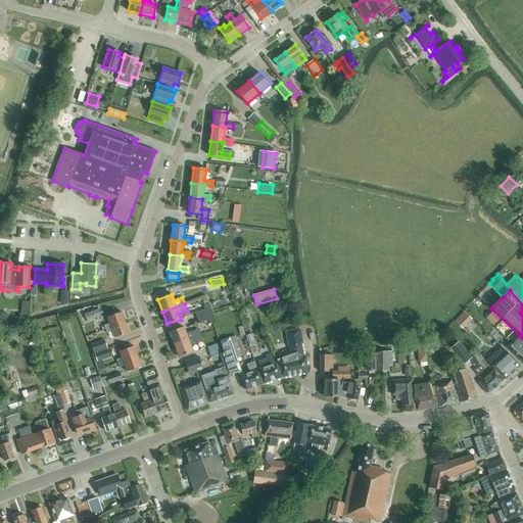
[(197,318),(212,313),(208,303),(205,304),(204,304),(203,305),(204,310),(195,313),(197,318)]
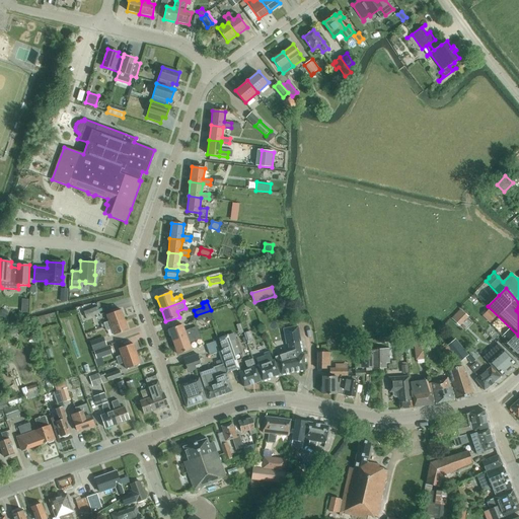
[(86,318),(99,313),(97,307),(83,312),(86,318)]
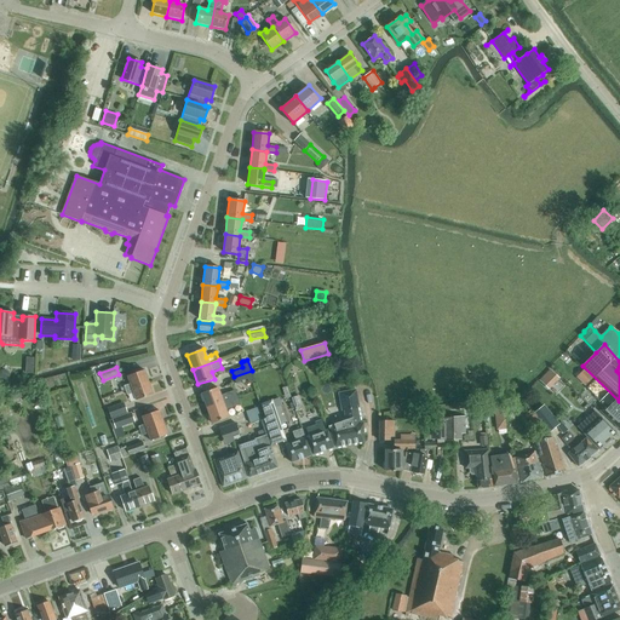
[(10,375),(9,372),(4,369),(0,371),(0,378),(5,380),(9,378),(10,375)]
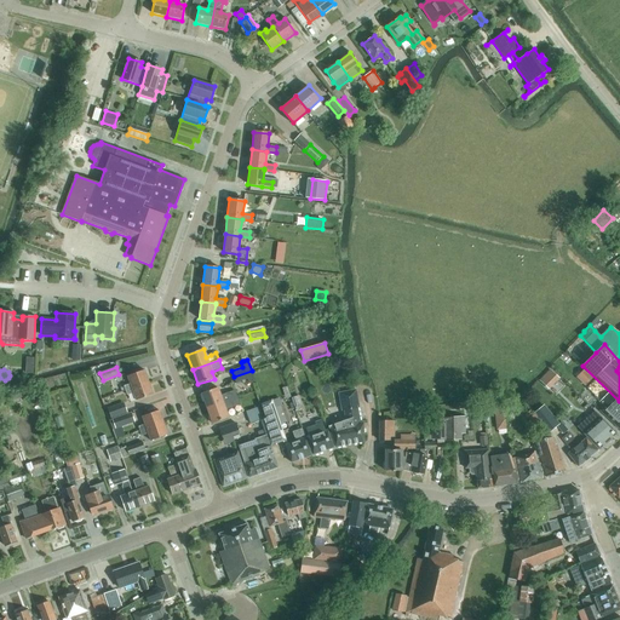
[(550,369),(539,380),(549,389),(558,379),(550,369)]
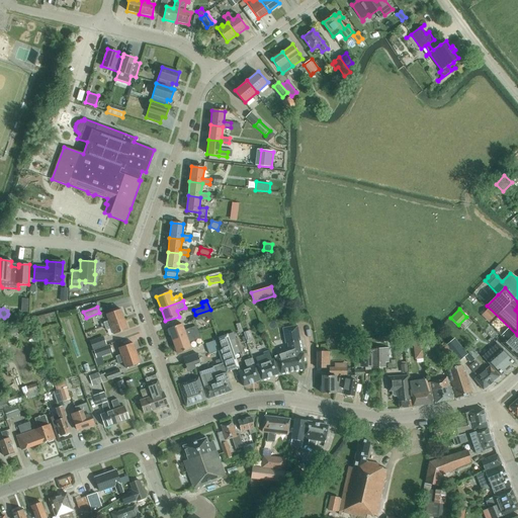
[(488,309),(481,316),(489,323),(496,316),(488,309)]
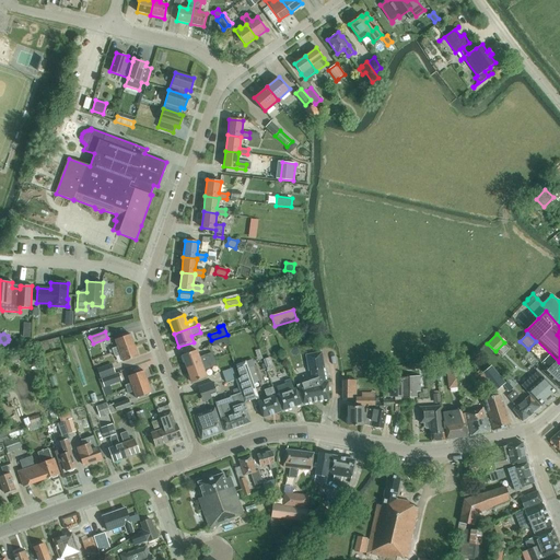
[(112,349),(113,353),(135,346),(130,335),(115,340),(117,347),(112,349)]
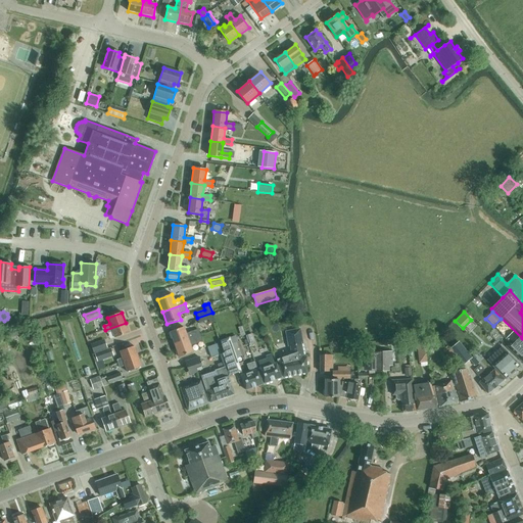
[(212,313),(197,318),(198,323),(208,320),(209,323),(216,321),(212,313)]
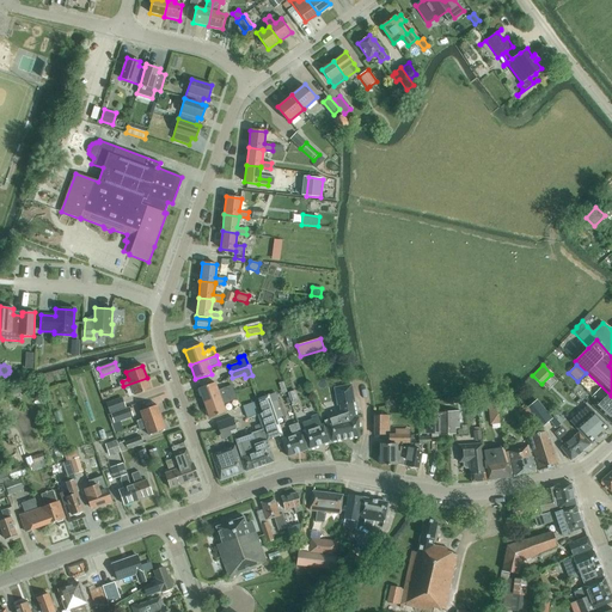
[(611,424),(611,397),(606,392),(606,391),(588,374),(580,383),(593,396),(592,396),(597,401),(592,405),(611,424)]
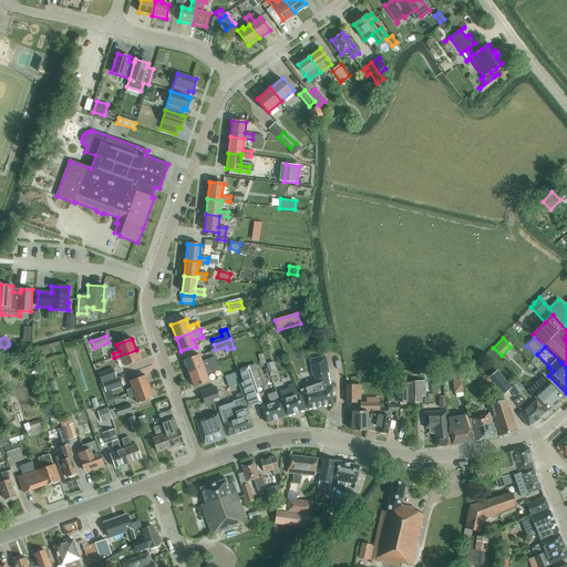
[(136,350),(114,358),(115,361),(122,359),(124,367),(140,361),(136,350)]
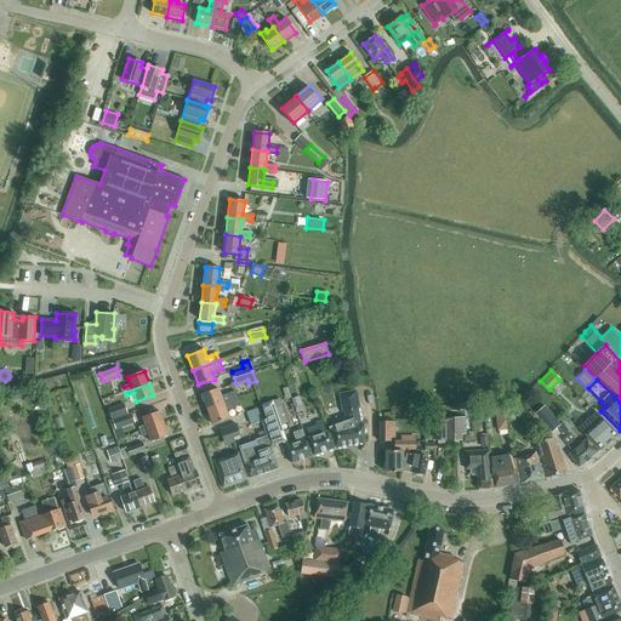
[(208,409),(238,398),(235,391),(221,397),(217,388),(201,394),(208,409)]
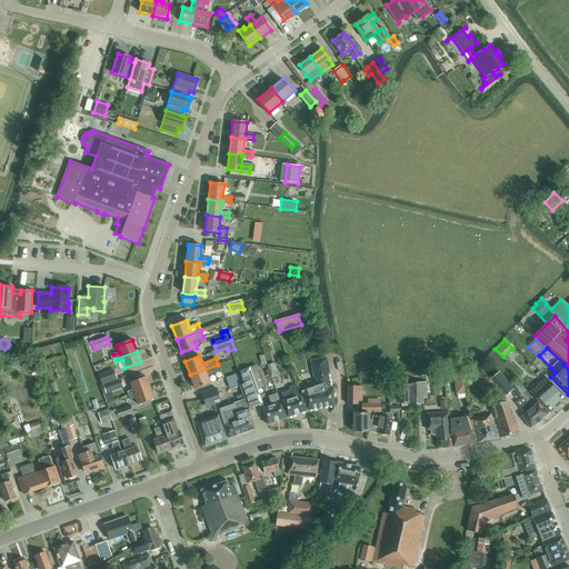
[(330,388),(328,373),(330,372),(327,358),(310,361),(313,377),(316,377),(317,386),(301,391),(308,410),(333,406),(333,388),(330,388)]
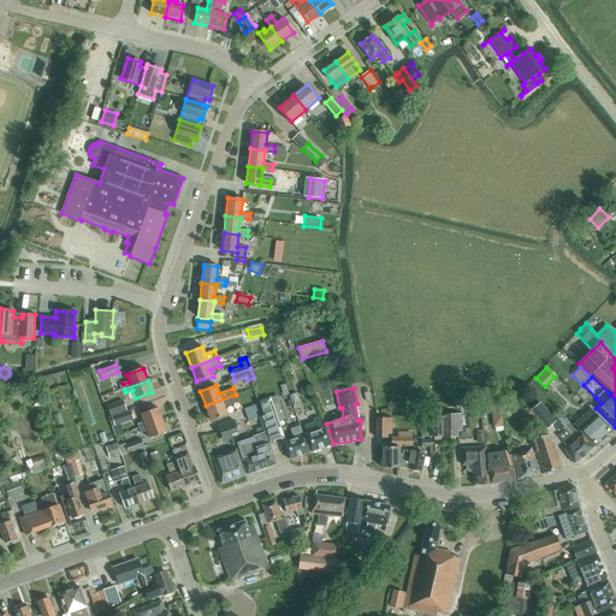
[(236,395),(206,406),(211,421),(226,415),(224,407),(238,402),(236,395)]
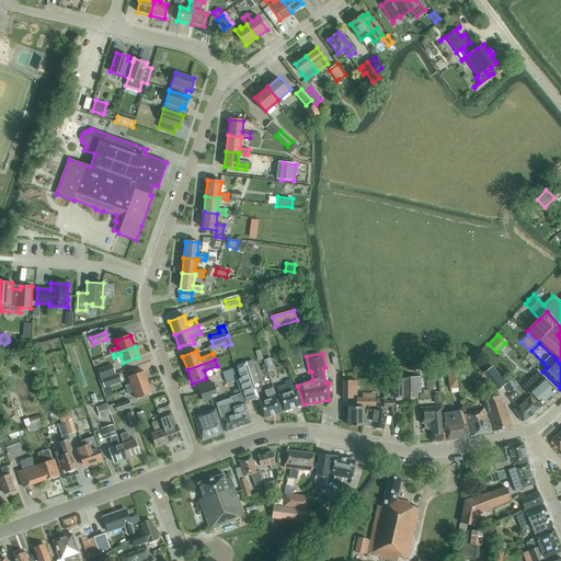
[(260,381),(254,367),(249,369),(247,362),(236,366),(240,379),(236,380),(240,395),(241,395),(245,404),(259,399),(254,384),(260,381)]
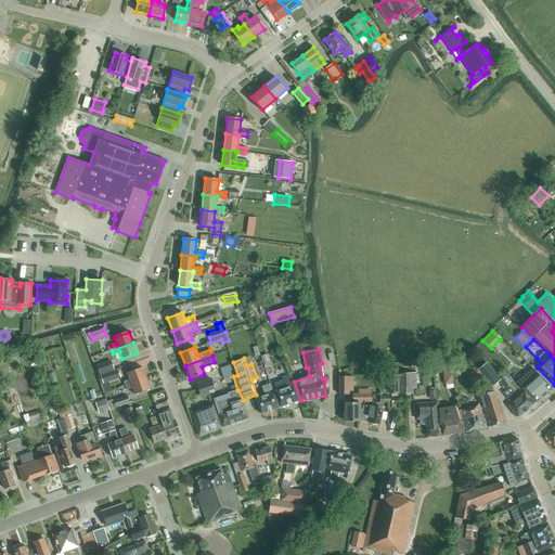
[(444,385),(451,384),(448,359),(441,360),(444,385)]
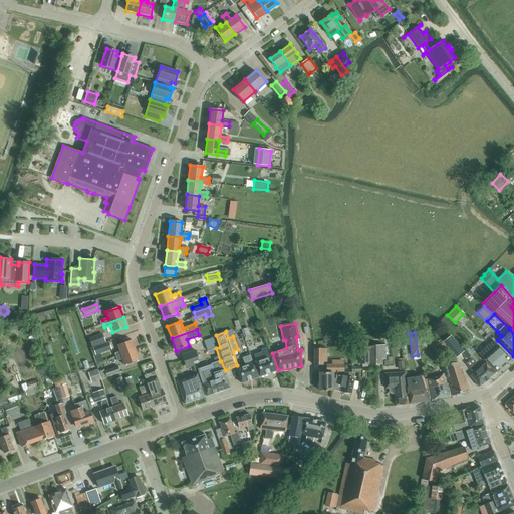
[(91,347),(105,342),(102,333),(88,338),(91,347)]
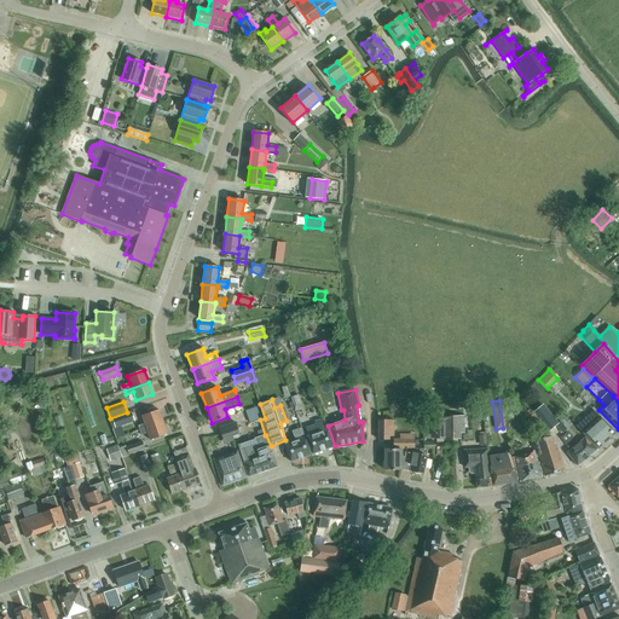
[(543,405),(533,412),(533,414),(539,420),(548,432),(559,423),(543,405)]
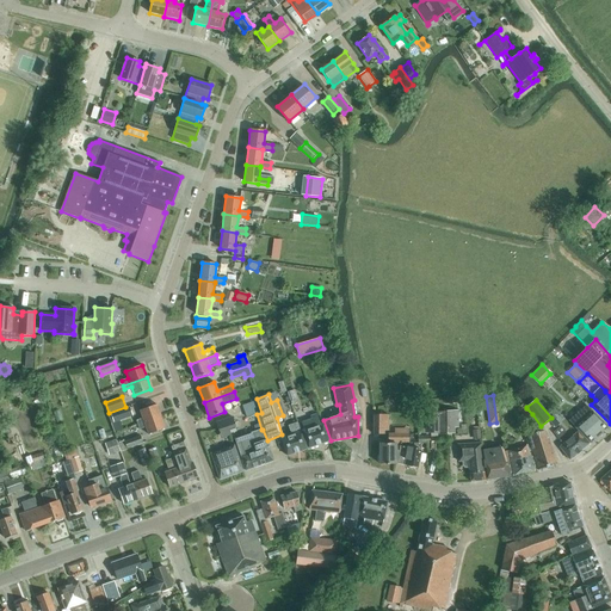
[(245,412),(255,407),(254,401),(242,406),(245,412)]
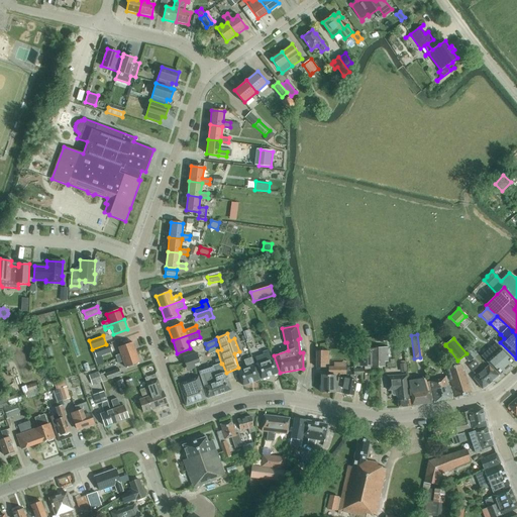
[(116,359),(136,352),(132,342),(118,347),(120,353),(115,355),(116,359)]
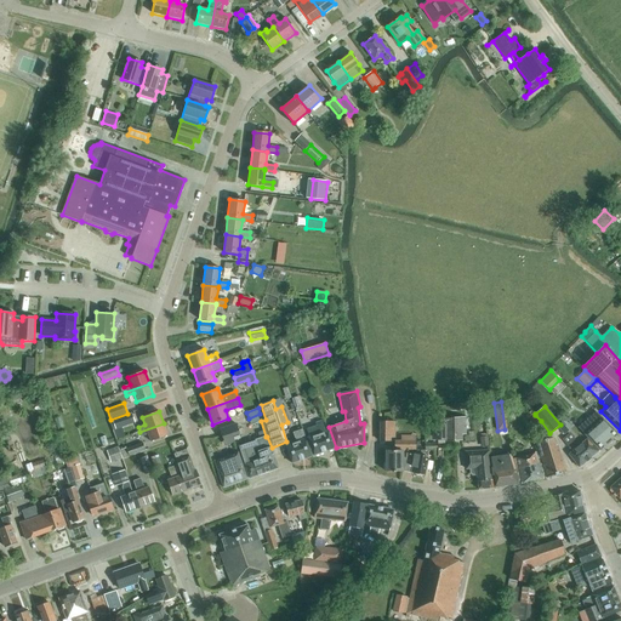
[(135,421),(131,412),(115,419),(118,427),(135,421)]
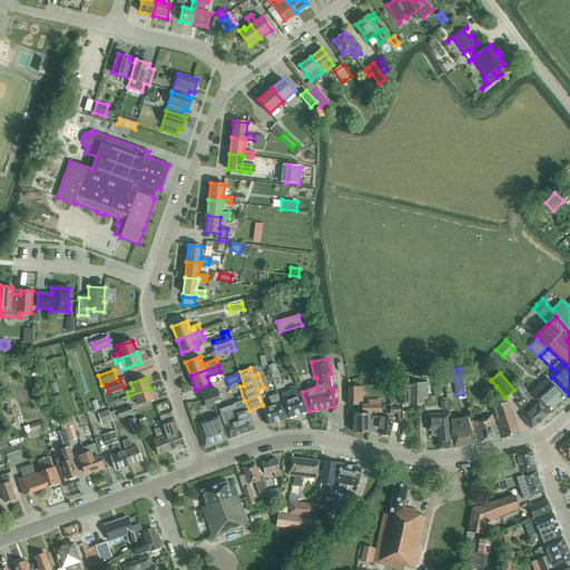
[(550,413),(567,399),(547,379),(531,393),(550,413)]
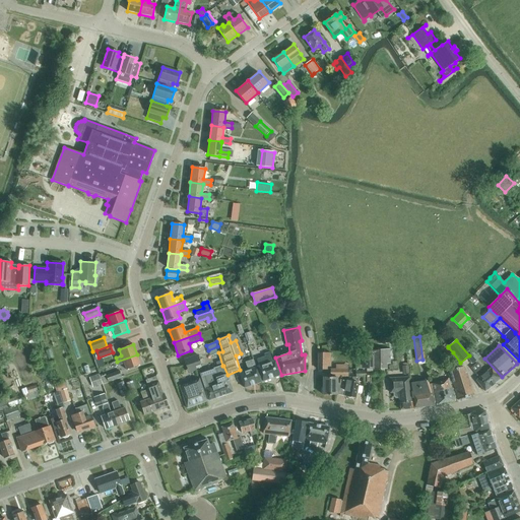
[(217,346),(208,350),(209,355),(219,351),(217,346)]
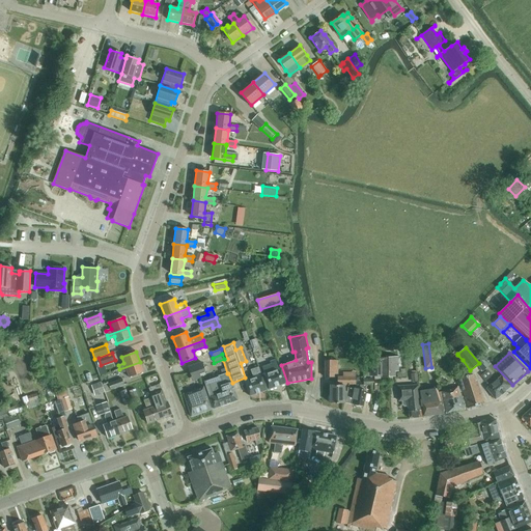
[(457,355),(452,359),(456,365),(457,364),(463,360),(457,355)]
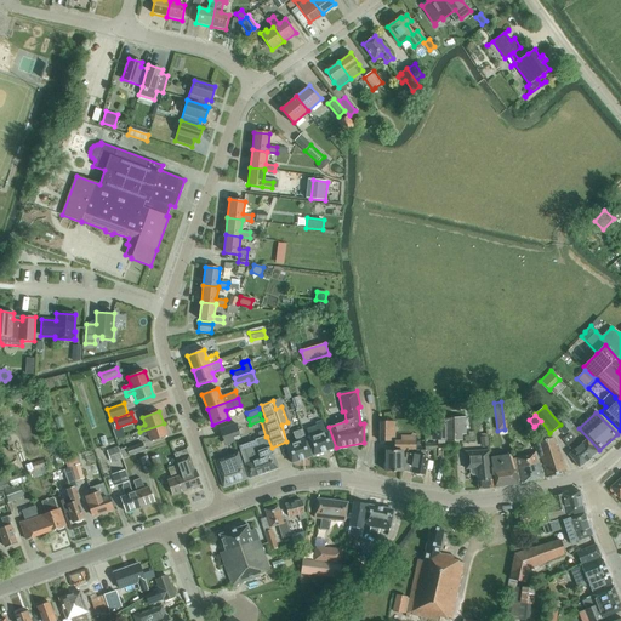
[(445,420),(445,439),(445,442),(462,440),(462,434),(466,434),(465,419),(445,420)]
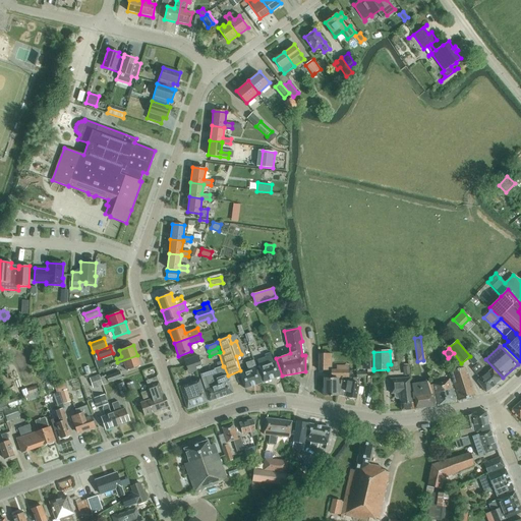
[(365,368),(373,368),(373,352),(365,353),(365,368)]
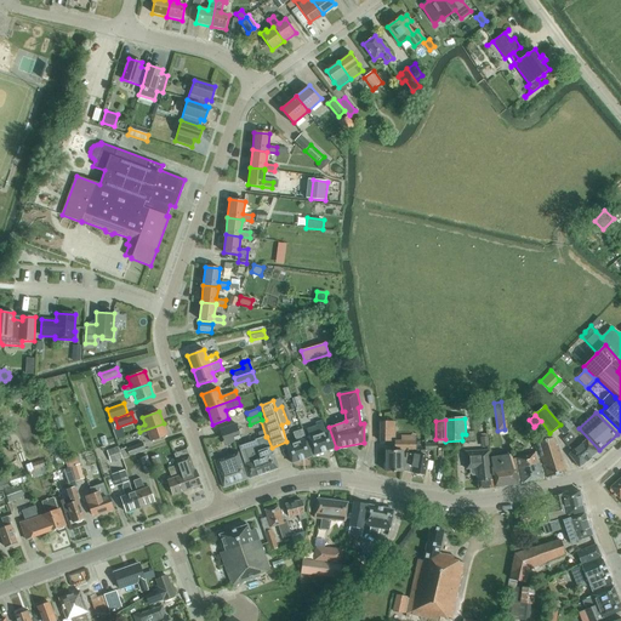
[(394,438),(394,422),(380,422),(380,442),(391,442),(391,438),(394,438)]
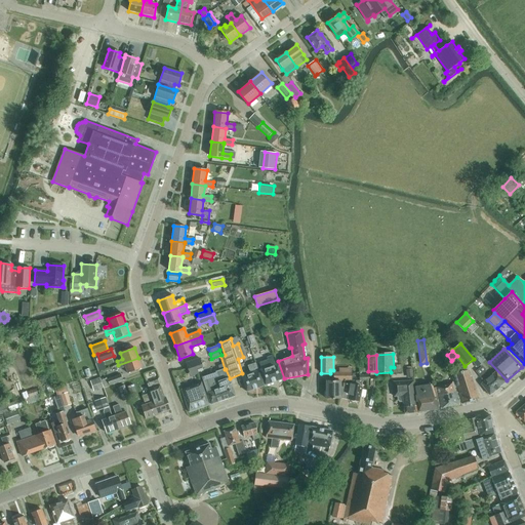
[(138,358),(118,365),(120,369),(125,367),(127,373),(142,368),(138,358)]
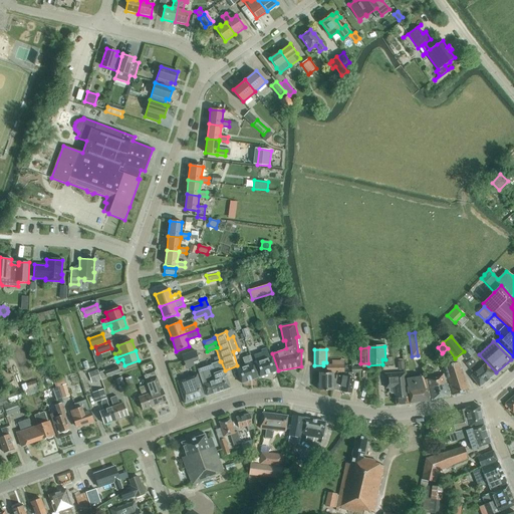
[(193,361),(198,359),(195,350),(182,355),(187,369),(194,366),(193,361)]
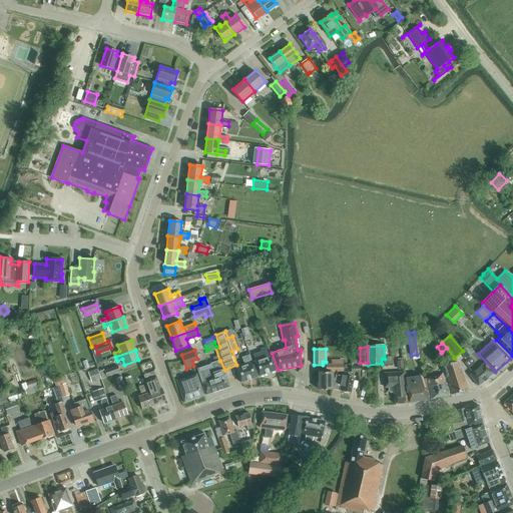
[(276,371),(271,356),(270,357),(267,350),(253,355),(255,361),(253,362),(259,377),(276,371)]
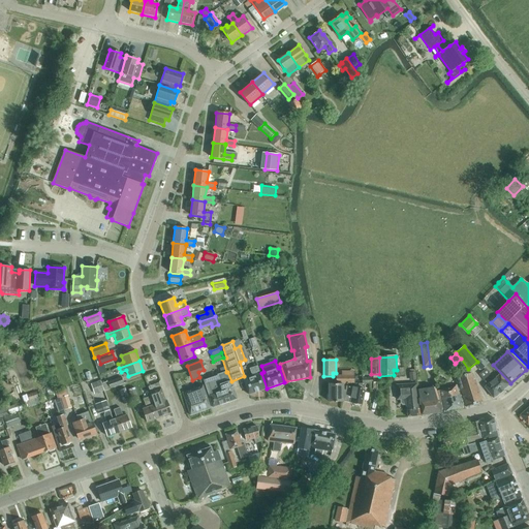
[(485,367),(478,361),(475,364),(480,370),(485,367)]
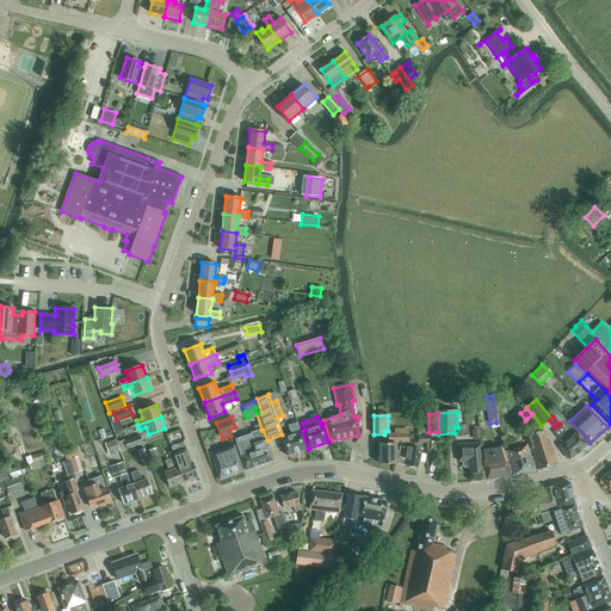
[(287,456),(307,449),(297,423),(288,426),(291,434),(281,438),(287,456)]
